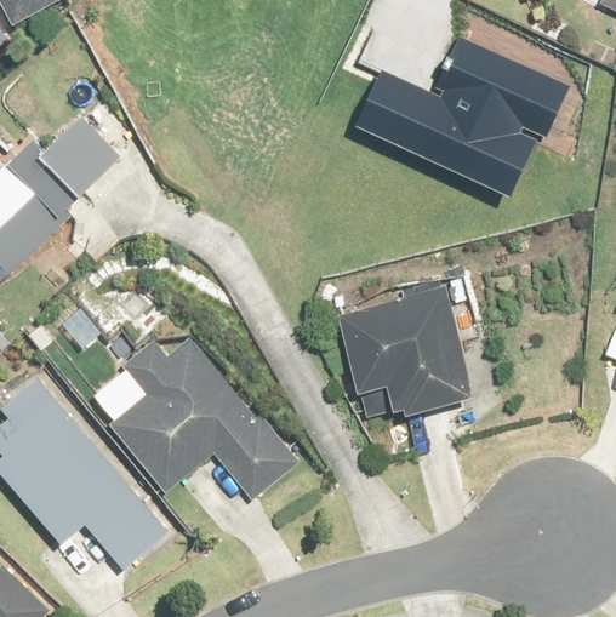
[(0,6),(11,27),(60,0),(0,0),(0,6)]
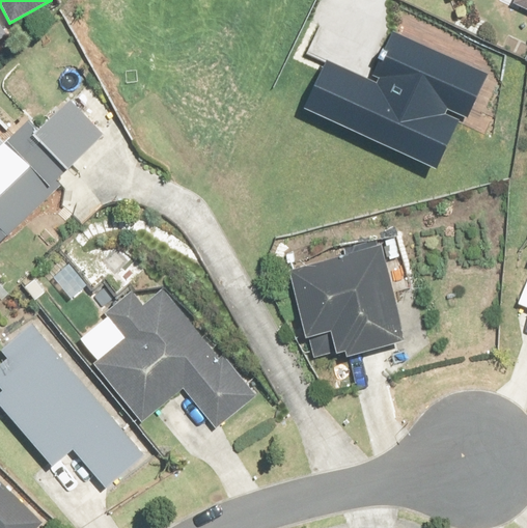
[(526,0),(515,0),(511,8),(526,15),(526,0)]
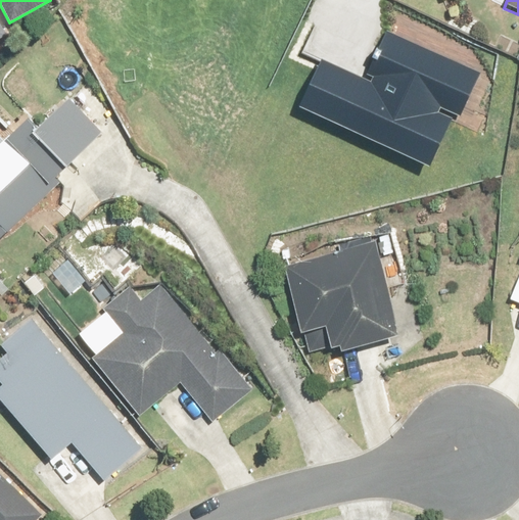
[(294,63),(274,109),(404,166),(427,111),(445,120),(463,80),(366,37),(344,86),(294,63)]
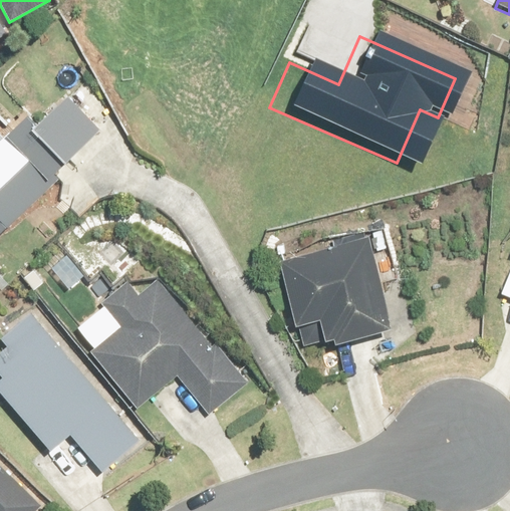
[(65,98),(35,125),(22,111),(5,128),(0,121),(0,231),(69,170),(64,164),(97,135),(65,98)]
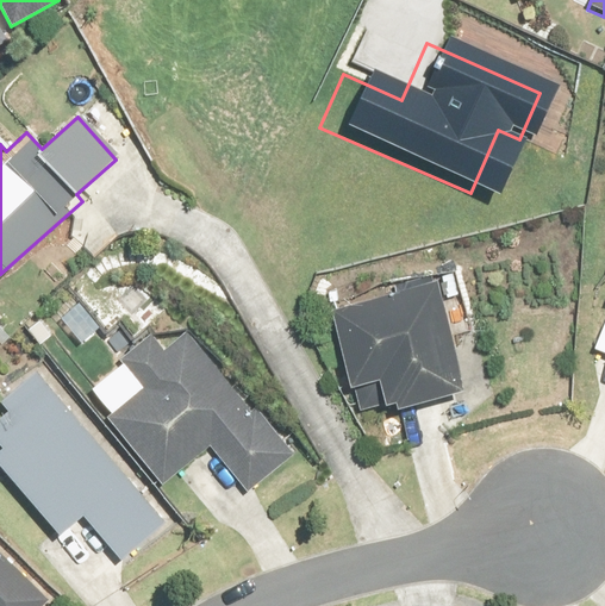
[(463,387),(443,301),(461,298),(456,279),(335,307),(353,385),(380,378),(387,406),(463,387)]
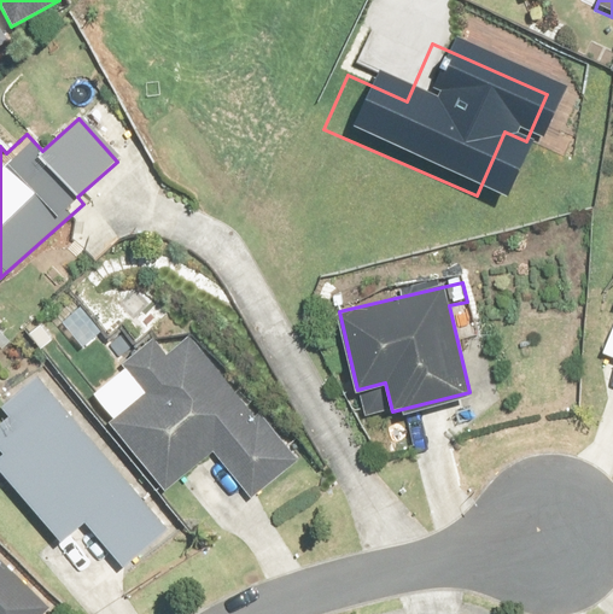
[(252,420),(186,341),(168,357),(153,339),(120,367),(141,392),(105,422),(163,491),(208,452),(252,504),(296,466),(255,417),(252,420)]
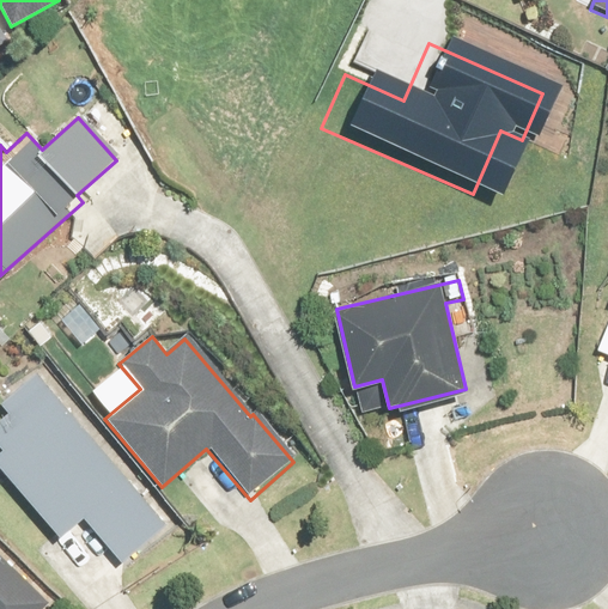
[(0,468),(61,537),(84,517),(123,562),(165,525),(35,376),(0,406),(6,414),(0,419),(0,450),(1,451),(0,452),(0,468)]
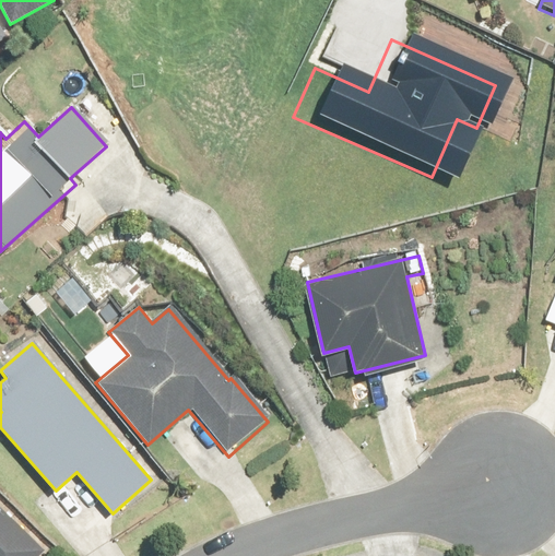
[(39,555),(43,553),(0,510),(0,555),(39,555)]
